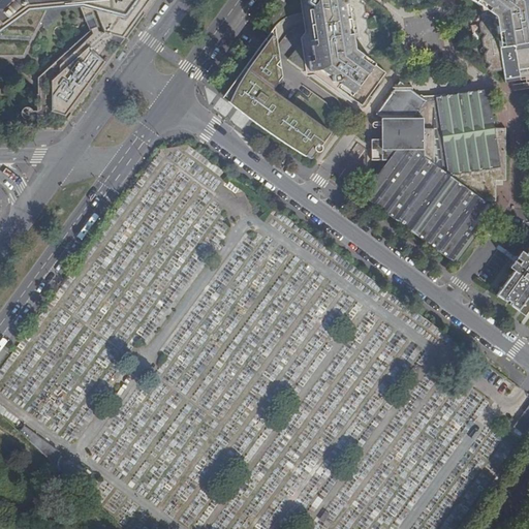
[(0,0),(0,57),(7,58),(35,86),(35,111),(32,111),(31,109),(29,106),(27,106),(24,106),(22,107),(21,110),(20,112),(21,115),(22,117),(24,118),(26,119),(28,119),(30,117),(31,116),(36,116),(35,128),(60,128),(151,5),(154,0),(0,0)]
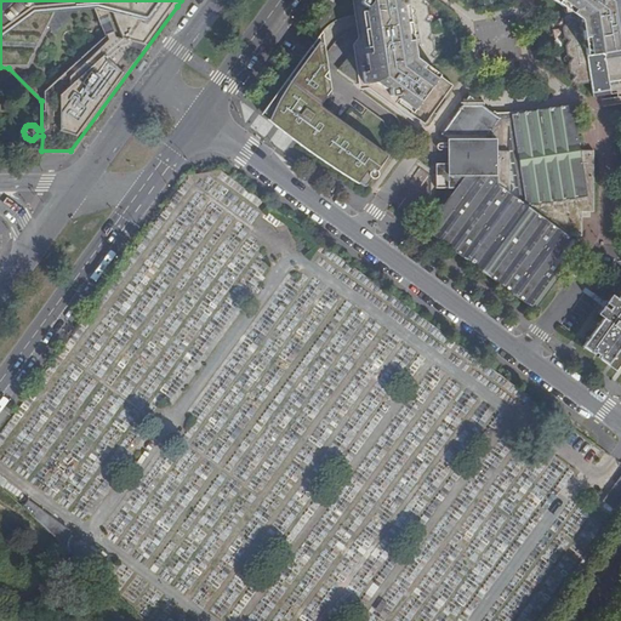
[(423,124),(451,85),(431,70),(426,70),(425,66),(429,64),(433,60),(429,56),(432,52),(431,41),(427,38),(429,33),(428,23),(423,20),(427,16),(426,6),(421,3),(422,0),(552,0),(562,7),(568,6),(569,12),(564,13),(560,20),(564,22),(562,27),(563,36),(568,40),(564,45),(565,55),(570,58),(568,63),(568,73),(574,75),(570,80),(575,84),(590,83),(592,97),(609,93),(609,85),(620,83),(620,55),(608,57),(607,52),(620,49),(620,0),(359,0),(359,1),(359,4),(364,7),(365,7),(366,11),(364,11),(369,47),(364,49),(365,66),(360,66),(363,84),(375,83),(383,89),(386,86),(388,87),(389,96),(398,96),(399,96),(398,100),(412,109),(410,113),(423,124)]
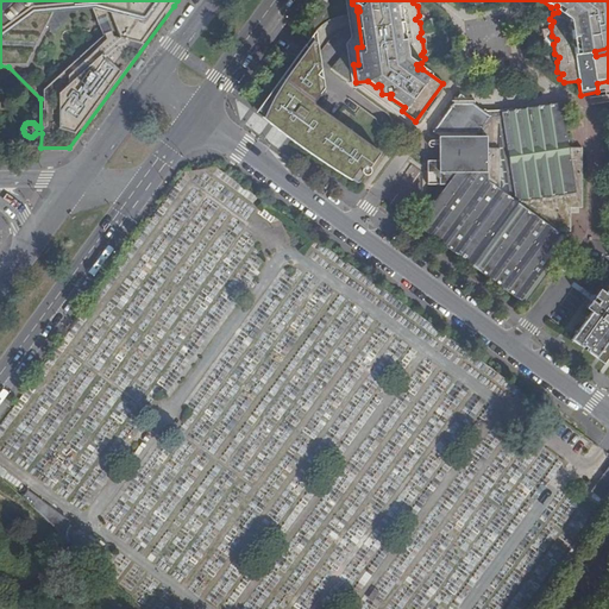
[(316,29),(257,111),(357,182),(378,152),(314,106),(314,102),(324,87),(316,29)]
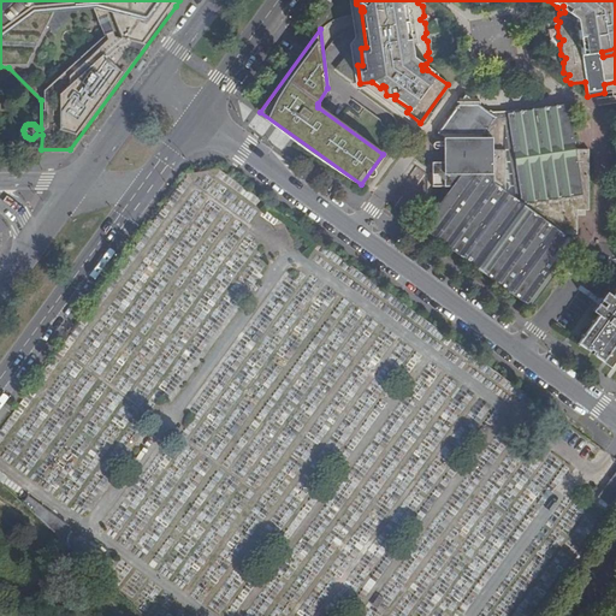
[(461,100),(457,100),(456,100),(456,102),(456,106),(437,134),(443,138),(443,142),(436,142),(433,143),(432,146),(432,148),(433,150),(434,152),(437,152),(439,152),(440,150),(443,149),(443,165),(431,165),(431,189),(450,189),(421,229),(529,308),(575,246),(561,235),(574,234),(574,209),(586,209),(586,149),(573,149),(568,104),(540,108),(490,117),(477,107),(477,104),(477,101),(468,100),(463,96),(461,100)]
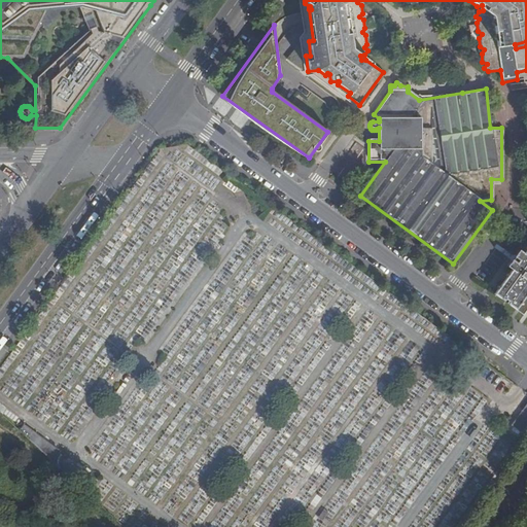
[(460,86),(408,89),(408,92),(419,100),(462,93),(460,86)]
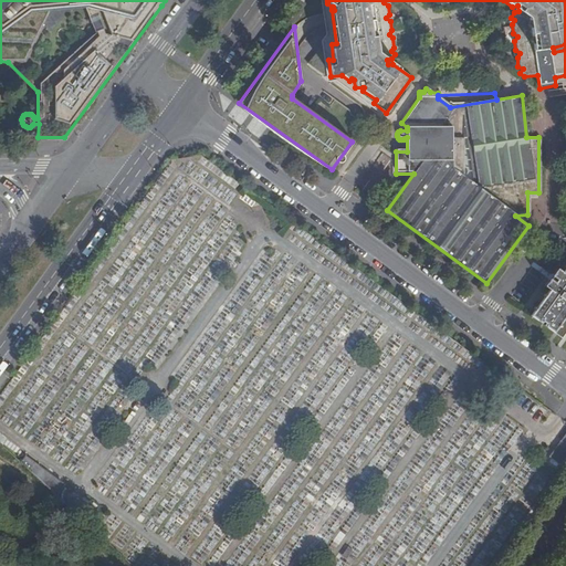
[(532,314),(531,315),(563,338),(565,334),(565,317),(565,315),(565,266),(563,272),(557,269),(553,273),(554,278),(557,280),(555,283),(551,280),(547,281),(544,286),(548,291),(546,294),(532,314)]
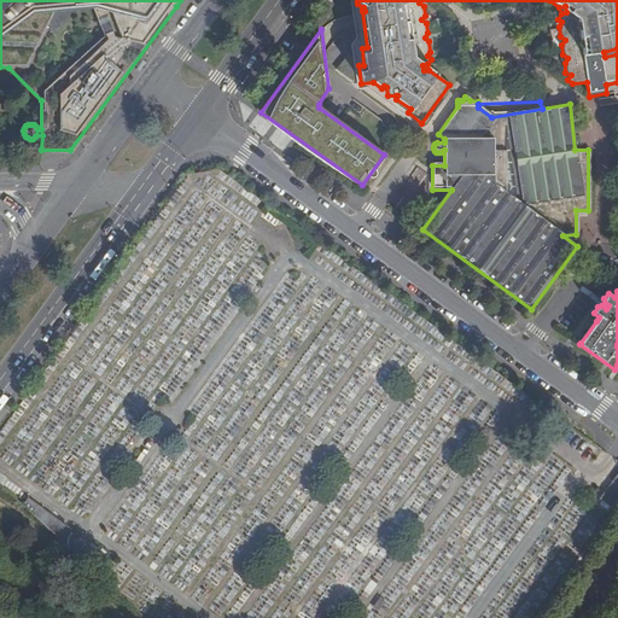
[(28,499),(23,506),(59,538),(66,528),(28,499)]
